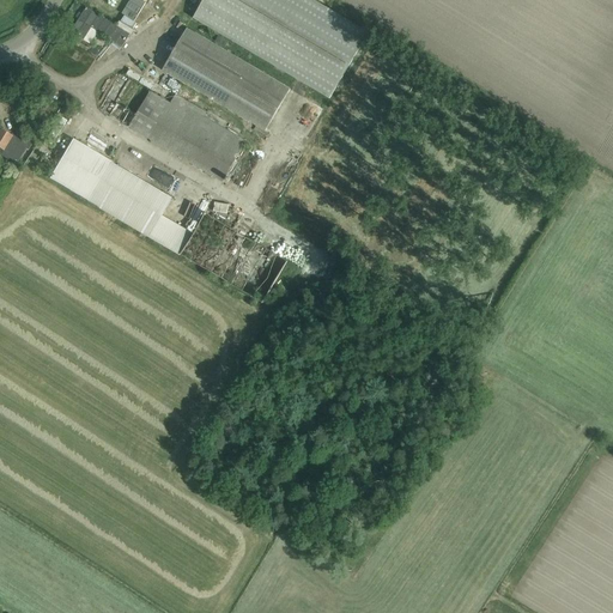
[(86,8),(71,34),(90,44),(98,32),(122,48),(131,35),(132,36),(134,31),(133,30),(137,24),(134,23),(147,0),(129,0),(121,14),(125,16),(121,23),(120,22),(116,26),(86,8)]
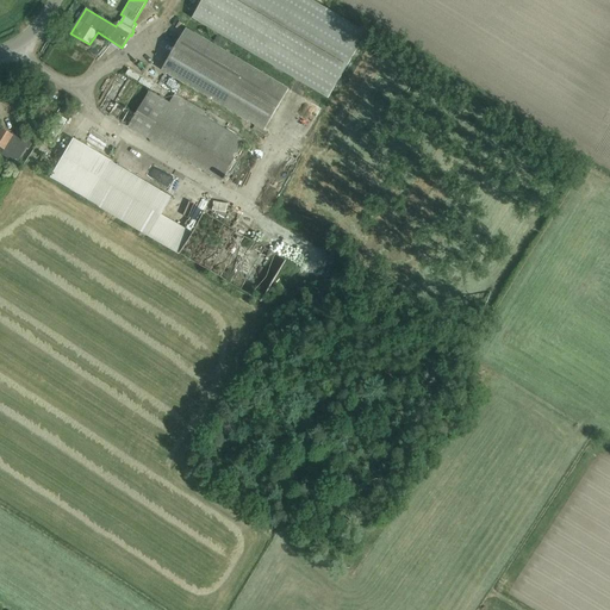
[(310,0),(203,0),(192,18),(329,99),(367,33),(310,0)]
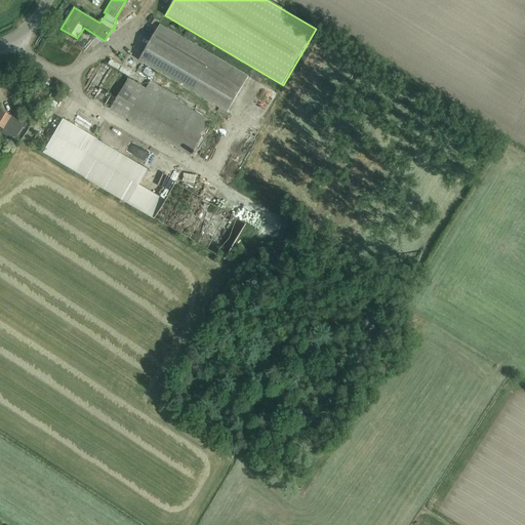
[(249,77),(161,25),(139,62),(227,114),(249,77)]
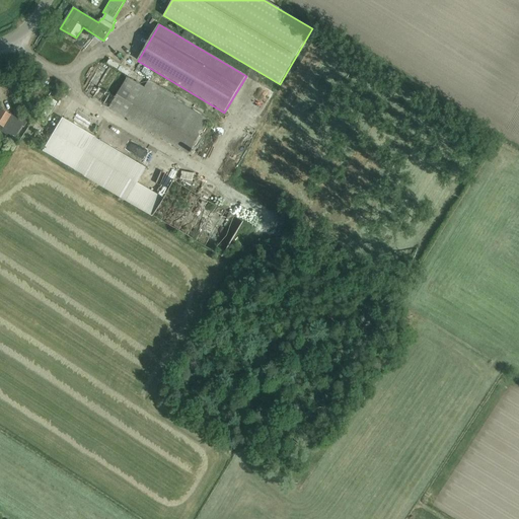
[(112,58),(109,63),(120,68),(123,63),(112,58)]
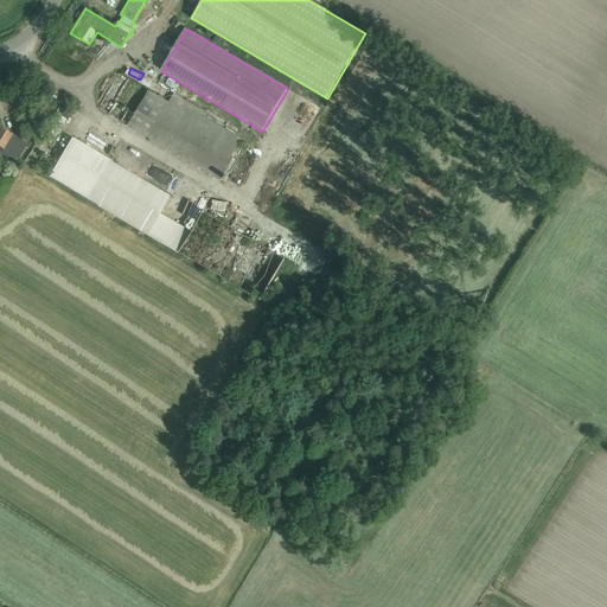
[(144,76),(140,81),(152,87),(155,82),(144,76)]
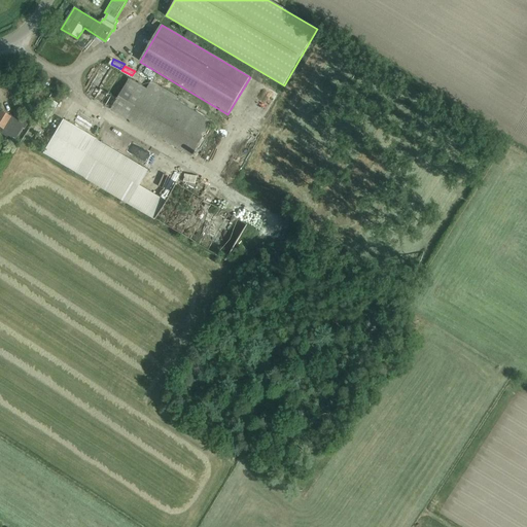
[(129,79),(111,109),(191,156),(212,123),(176,101),(178,97),(151,82),(146,90),(129,79)]
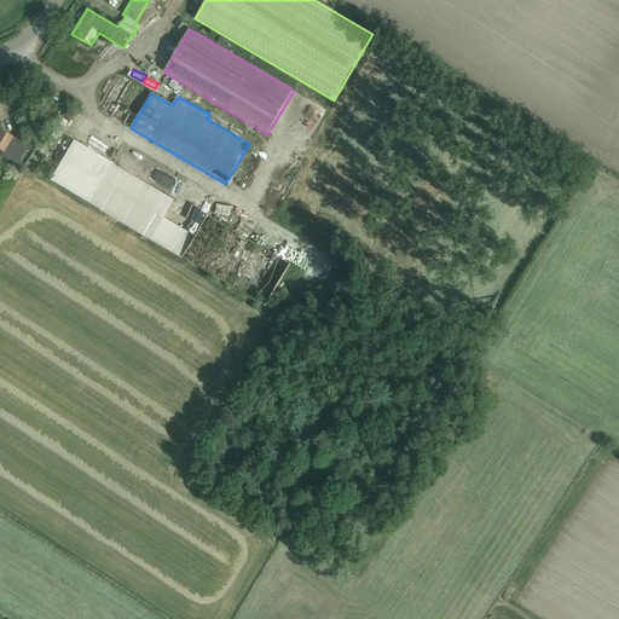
[(38,126),(27,143),(35,148),(45,131),(38,126)]
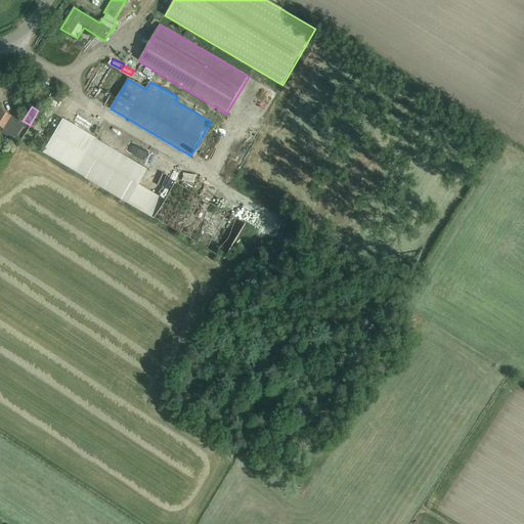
[(0,133),(10,140),(12,137),(14,138),(22,128),(24,129),(27,124),(19,120),(18,122),(10,117),(0,111),(0,133)]
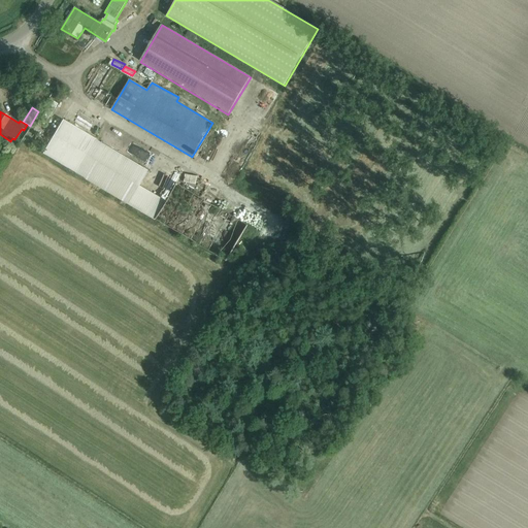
[(62,120),(42,155),(155,221),(166,202),(140,187),(149,171),(62,120)]
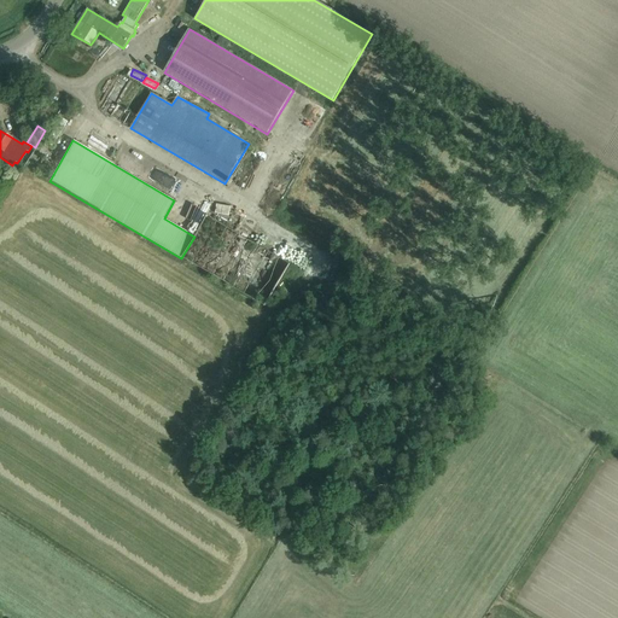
[(138,169),(144,151),(127,146),(122,164),(138,169)]
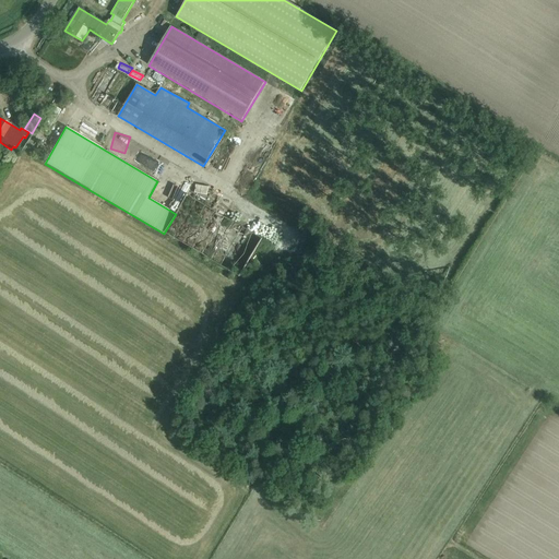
[(31,245),(35,235),(24,229),(20,239),(31,245)]
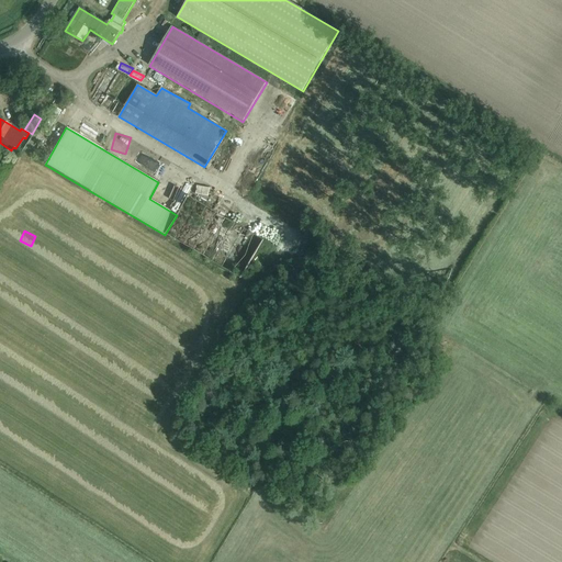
[(60,243),(53,254),(65,262),(71,250),(60,243)]
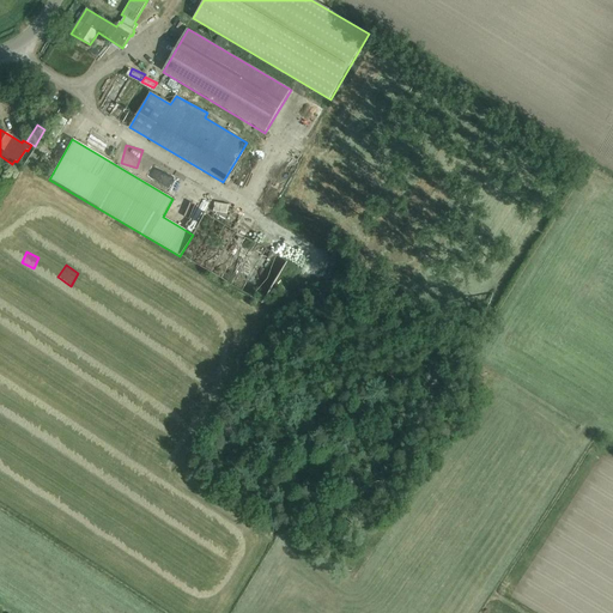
[(20,286),(29,277),(17,268),(10,278),(20,286)]
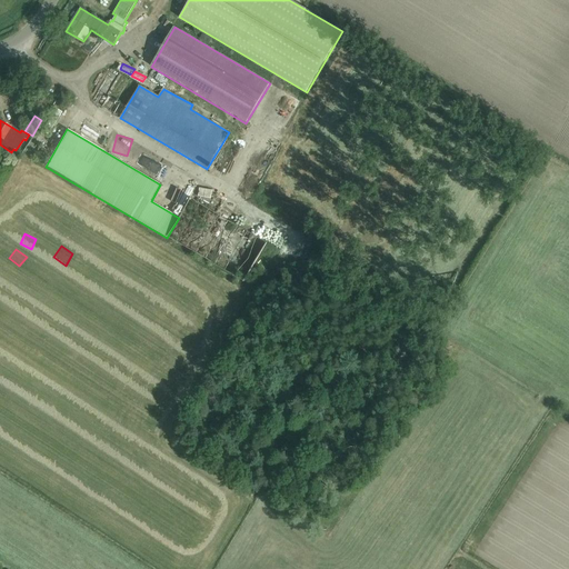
[(311,255),(307,263),(311,267),(316,258),(311,255)]
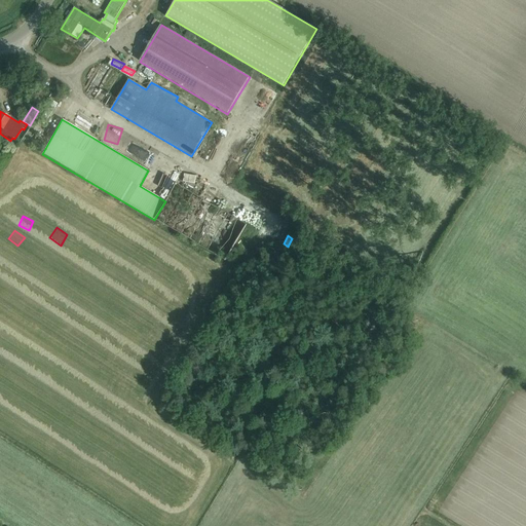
[(7,242),(1,253),(12,259),(19,249),(7,242)]
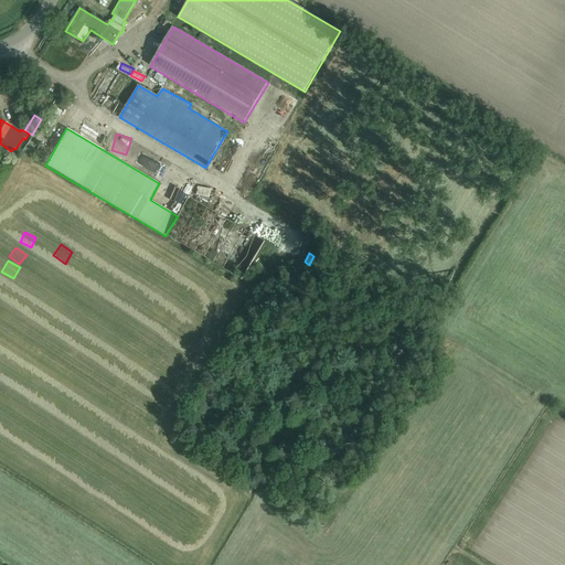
[(204,281),(209,274),(201,269),(196,277),(204,281)]
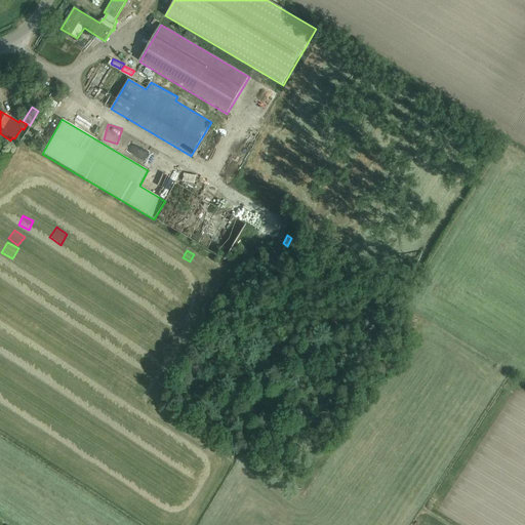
[(179,263),(174,271),(183,276),(188,267),(179,263)]
